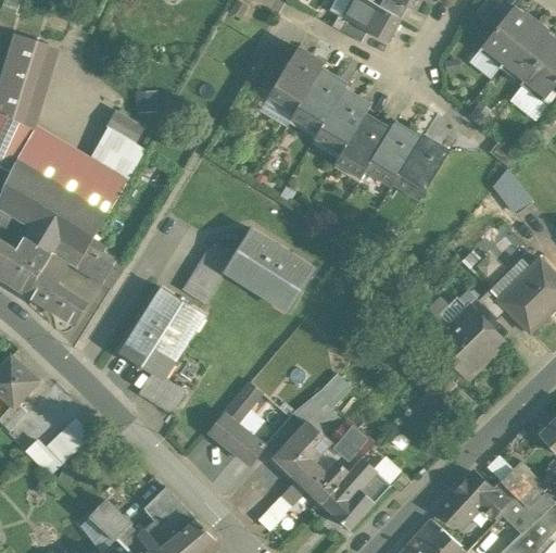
[(379,4),(371,0),(349,0),(341,15),(345,19),(367,30),(387,41),(401,16),(379,4)]
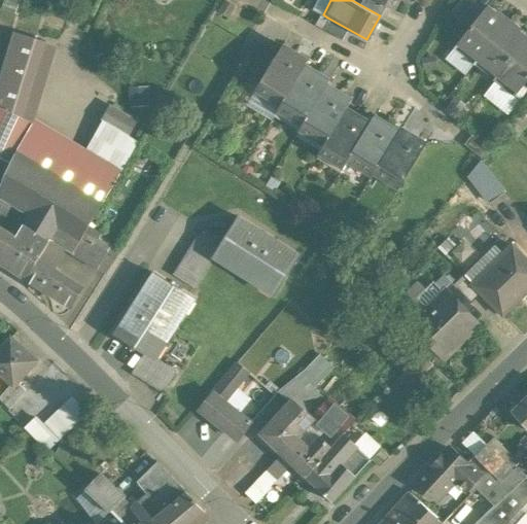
[(386,4),(378,0),(361,0),(359,4),(380,15),(386,4)]
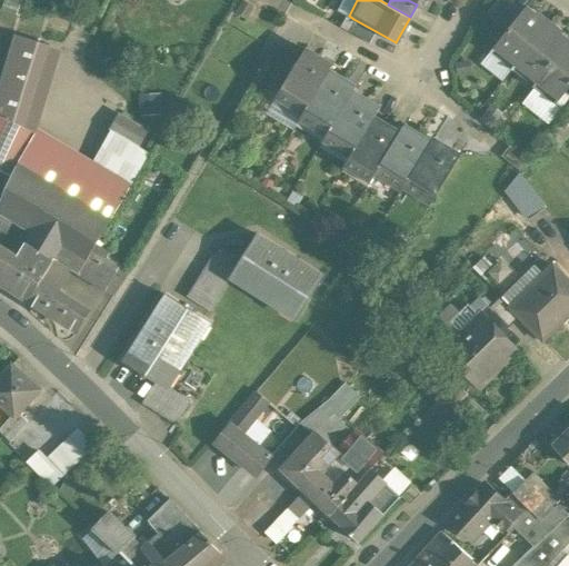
[(408,0),(417,5),(425,9),(429,0),(408,0)]
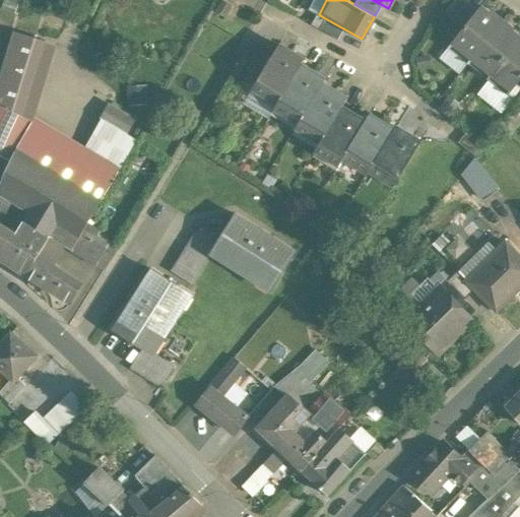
[(452,0),(444,10),(454,17),(468,0),(452,0)]
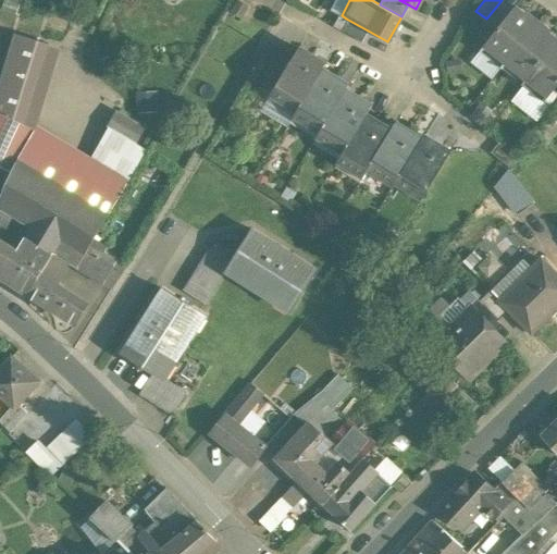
[(502,0),(486,19),(496,27),(511,8),(502,0)]
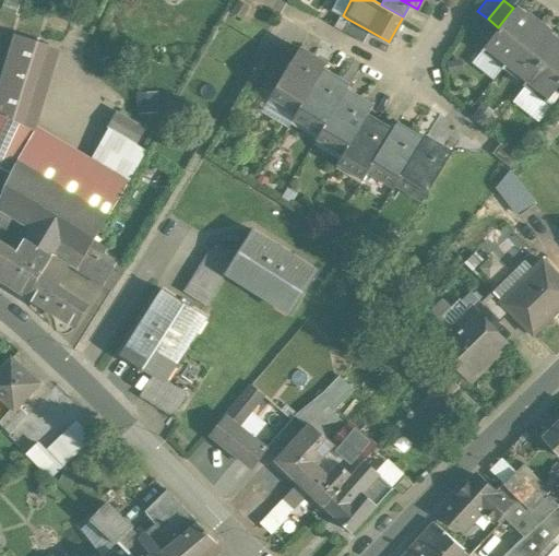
[(537,21),(516,4),(513,8),(498,27),(482,49),(502,66),(537,21)]
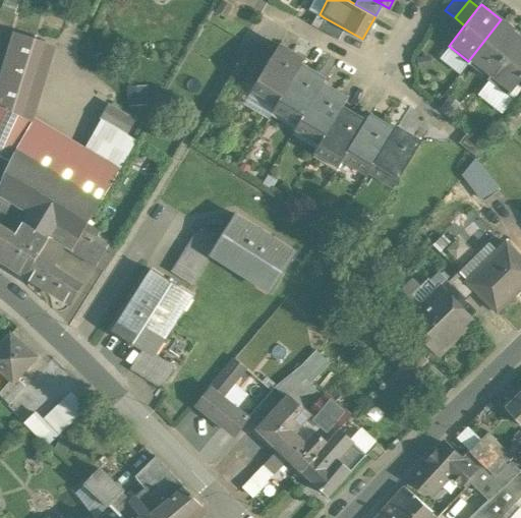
[(344,29),(324,17),(319,26),(339,37),(344,29)]
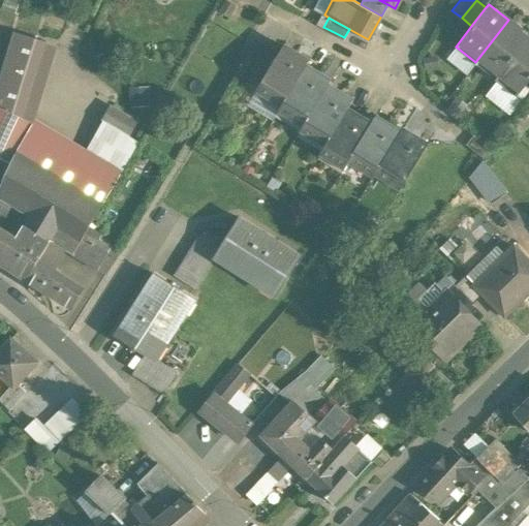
[(508,20),(475,62),(496,79),(528,36),(508,20)]
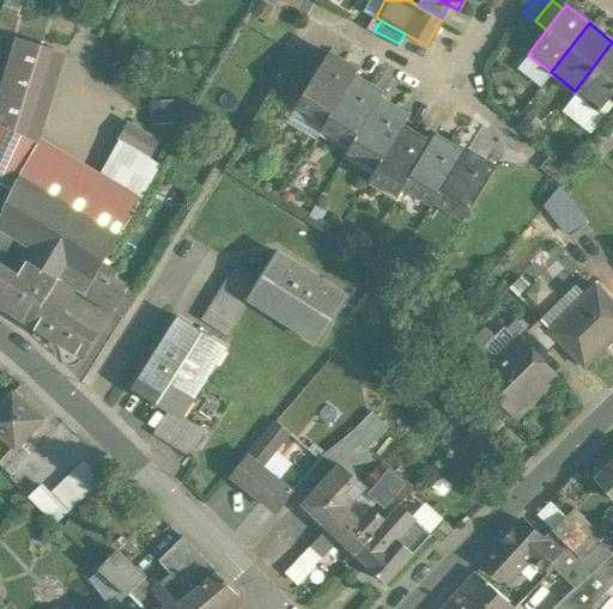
[(54,47),(16,35),(0,81),(0,121),(26,133),(54,47)]
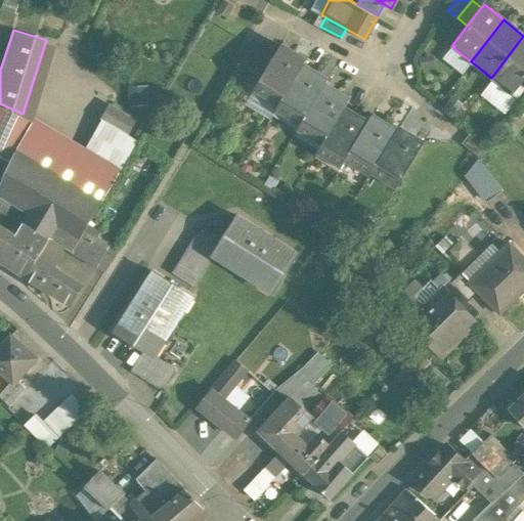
[(523,36),(491,78),(512,94),(523,78),(523,36)]
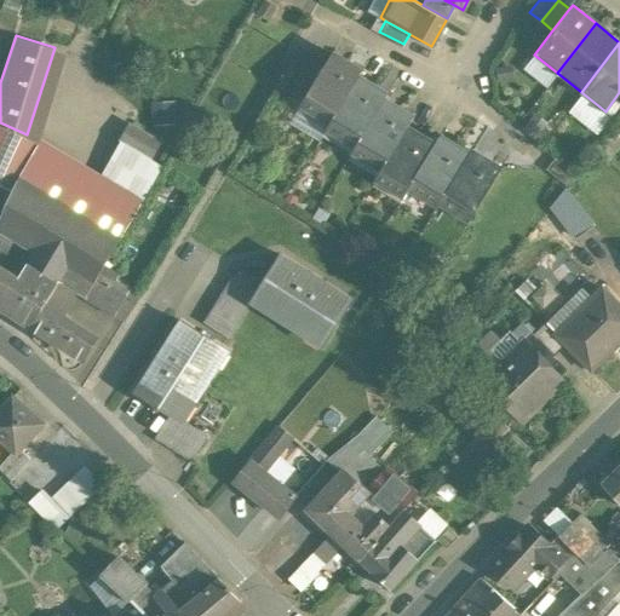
[(328,57),(316,49),(302,73),(314,80),(328,57)]
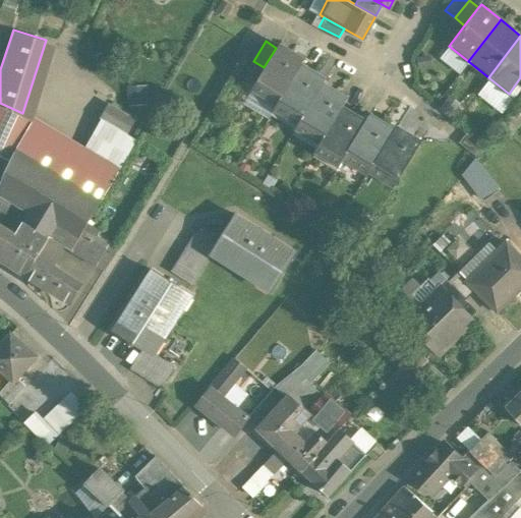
[(264,67),(251,89),(276,103),(300,62),(303,57),(279,43),(276,48),(264,67)]
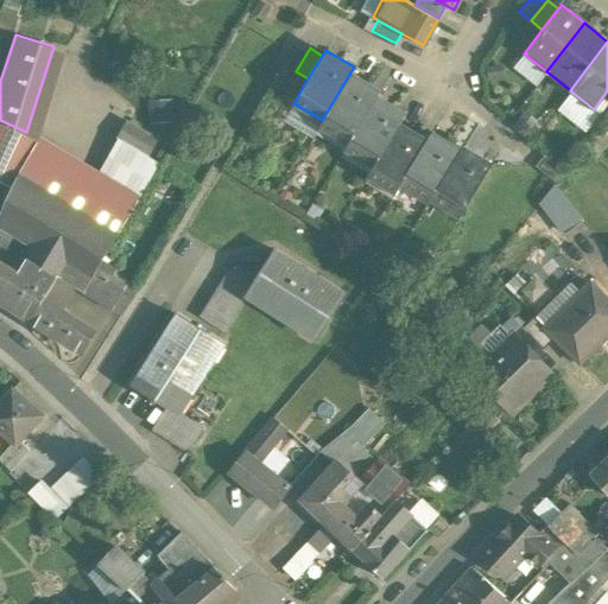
[(379,90),(350,72),(322,120),(318,126),(347,142),(375,95),(379,90)]
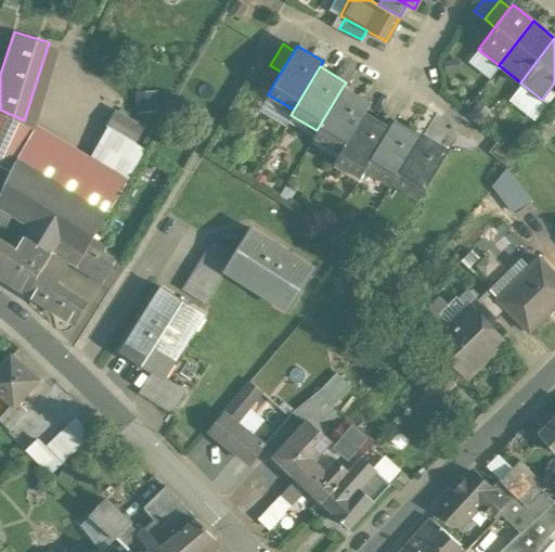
[(369,103),(343,87),(317,130),(313,136),(339,151),(363,112),(369,103)]
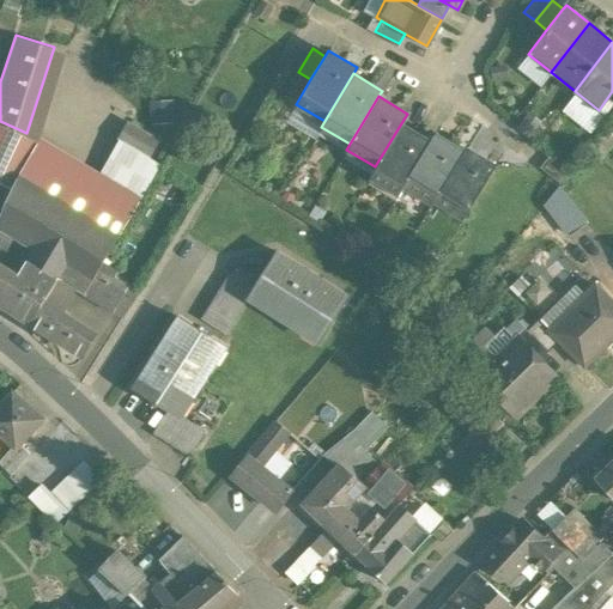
[(26,133),(0,121),(0,181),(13,187),(17,177),(40,140),(26,133)]
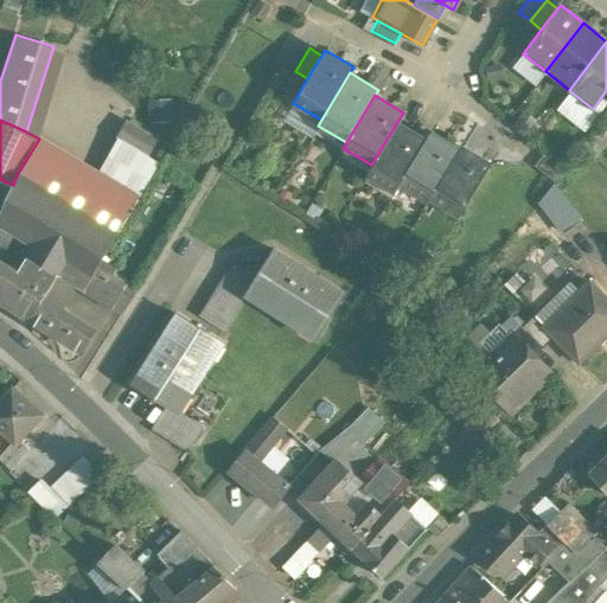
[(155,136),(128,120),(119,136),(145,153),(155,136)]
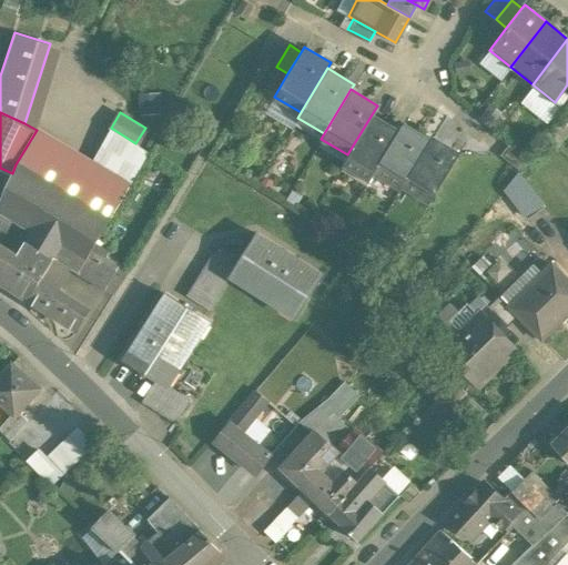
[(398,131),(372,114),(347,154),(342,164),(368,180),(373,173),(398,131)]
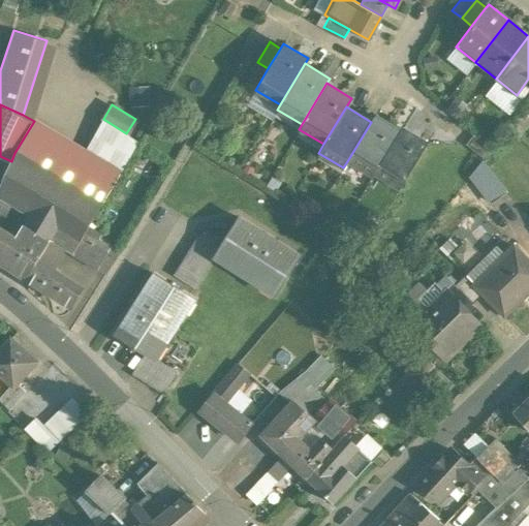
[(371,122),(347,161),(372,176),(374,174),(400,129),(375,115),(371,122)]
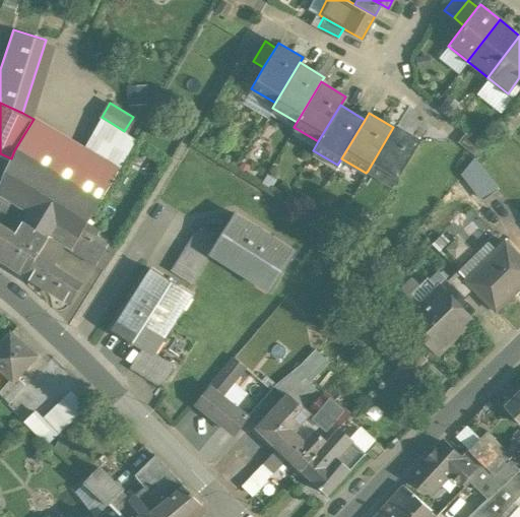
[(124,131),(102,117),(84,148),(118,169),(136,138),(124,131)]
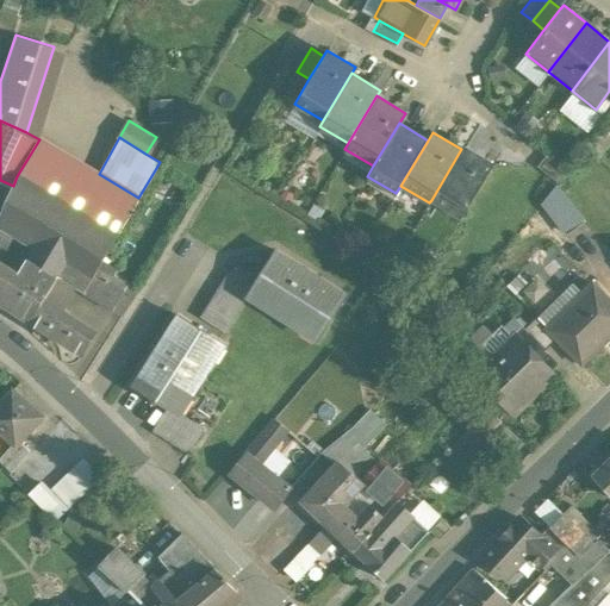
[(99,174),(39,139),(17,176),(61,201),(117,235),(138,198),(99,174)]
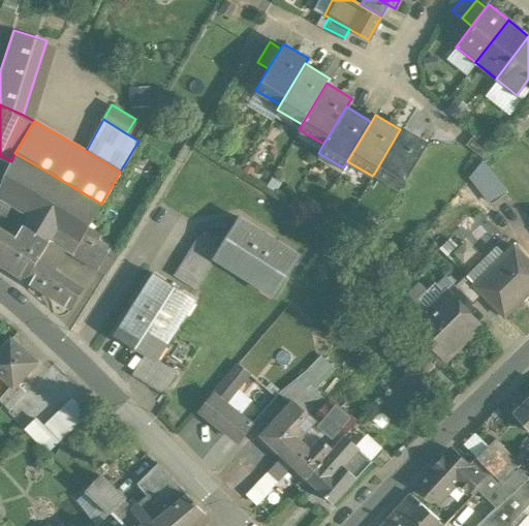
[(427,142),(402,127),(400,129),(374,174),(399,188),(427,142)]
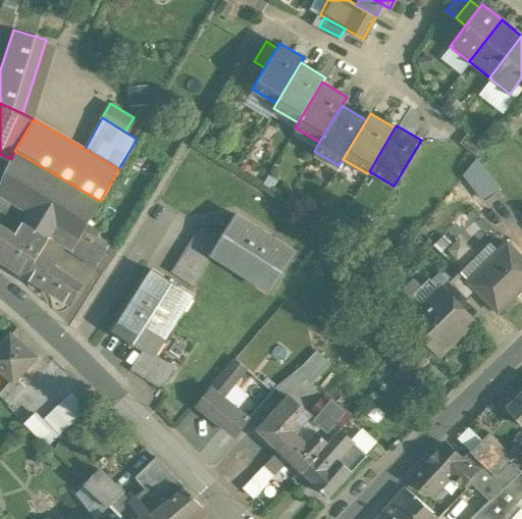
[(484,146),(467,132),(459,141),(477,155),(484,146)]
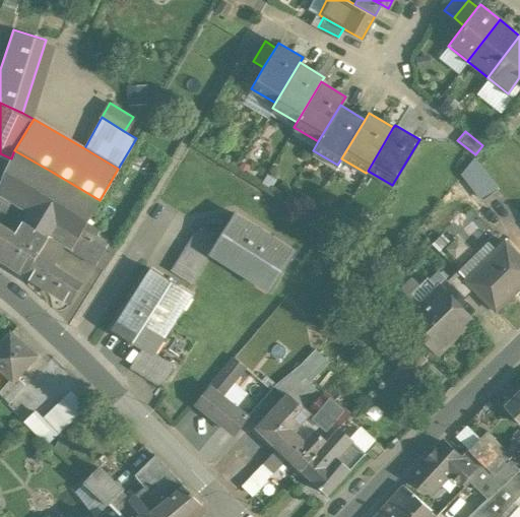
[(52,172),(14,150),(11,158),(0,183),(0,187),(30,206),(52,172)]
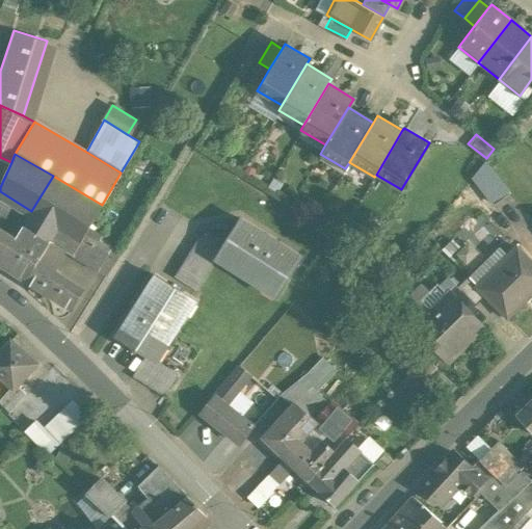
[(509,191),(485,161),(474,175),(495,203),(509,191)]
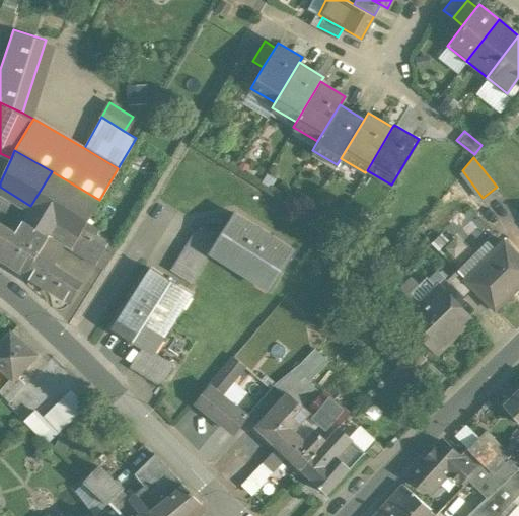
[(52,171),(30,206),(79,234),(81,230),(99,200),(52,171)]
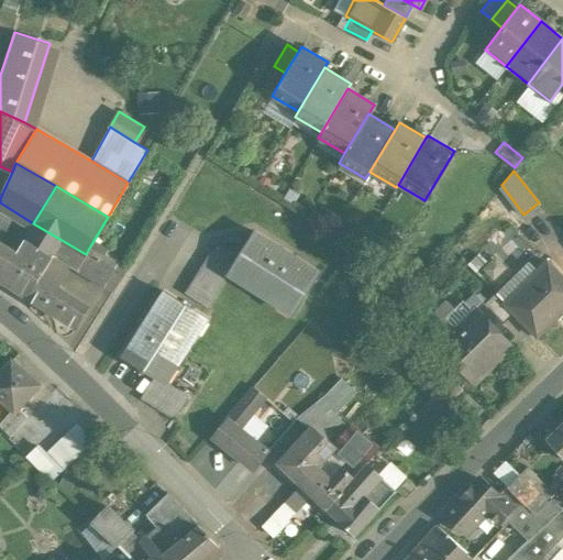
[(33,223),(0,202),(0,241),(17,251),(24,239),(33,223)]
